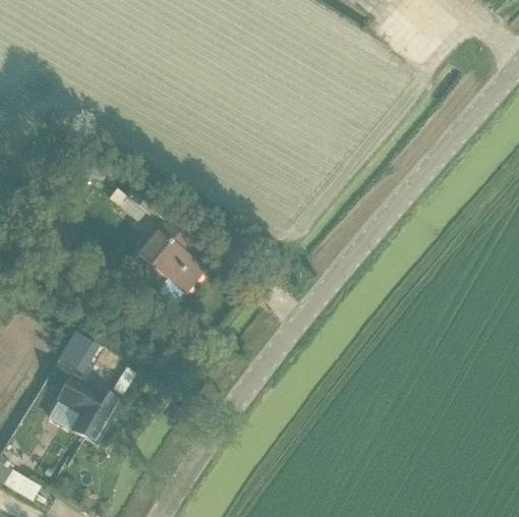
[(396,58),(403,44),(393,39),(386,53),(396,58)]
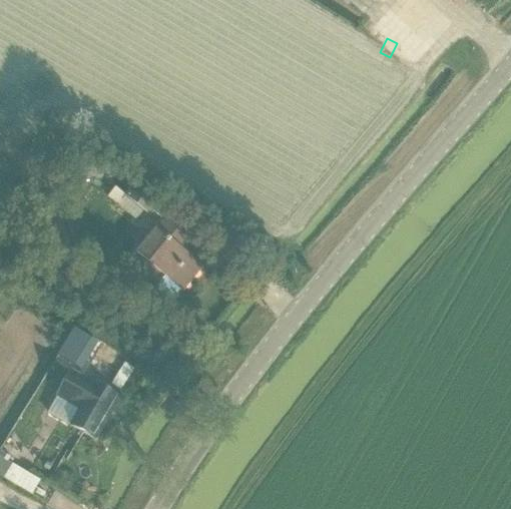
[(149,213),(163,195),(136,173),(122,190),(124,192),(149,213)]
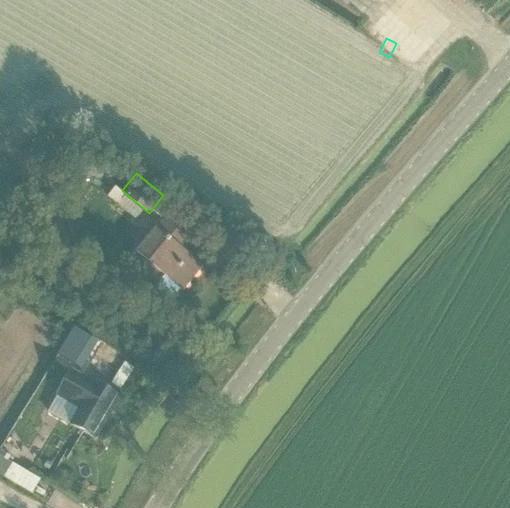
[(124,192),(122,190),(115,184),(107,193),(117,201),(124,192)]
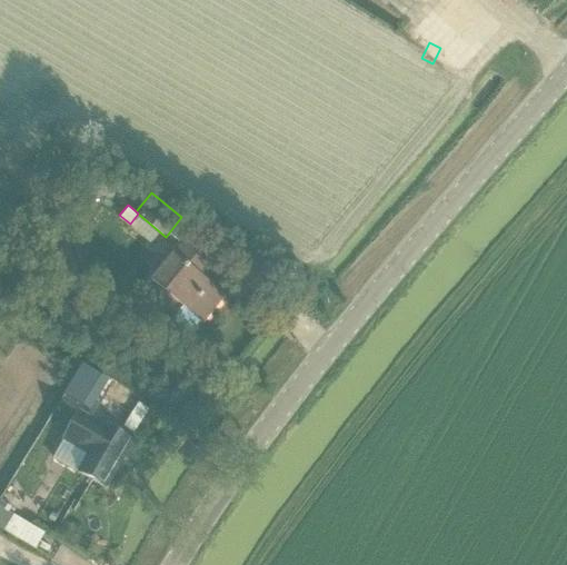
[(181,238),(136,294),(162,316),(176,299),(182,304),(169,320),(186,334),(199,317),(202,320),(225,293),(204,275),(212,265),(181,238)]
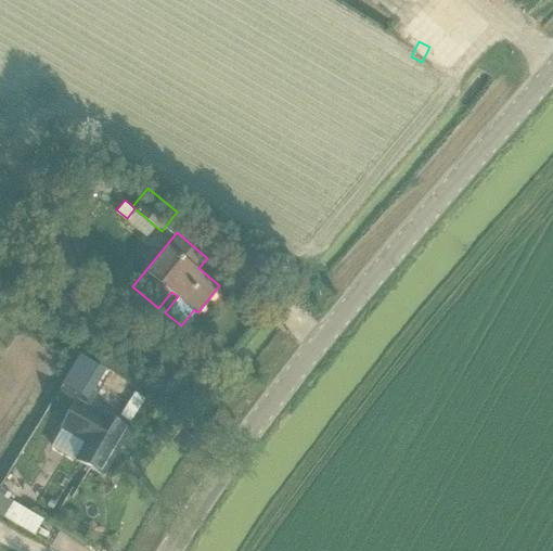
[(87,396),(94,383),(103,369),(80,354),(63,382),(87,396)]
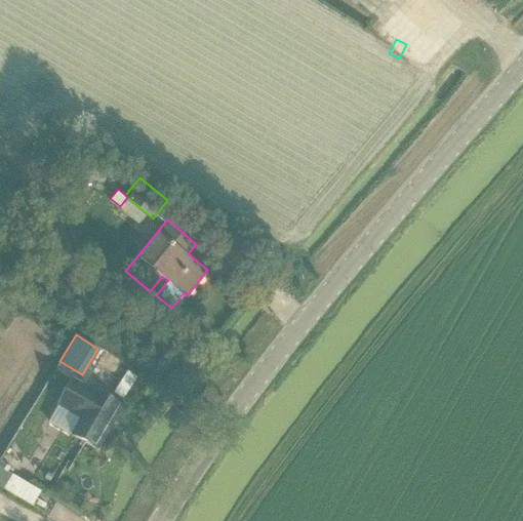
[(70,432),(97,447),(122,403),(97,385),(95,388),(74,374),(57,403),(79,415),(70,432)]
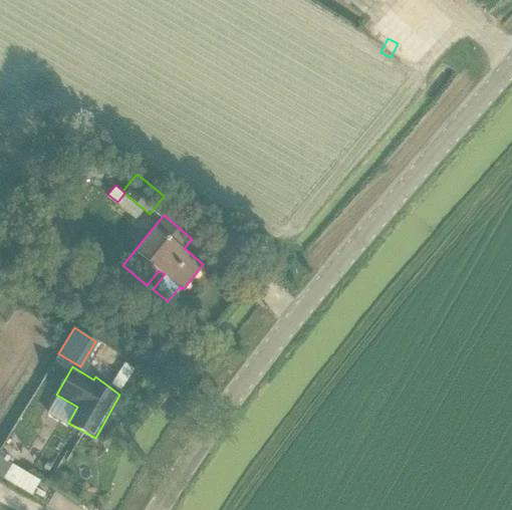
[(0,476),(4,478),(11,465),(0,458),(0,476)]
